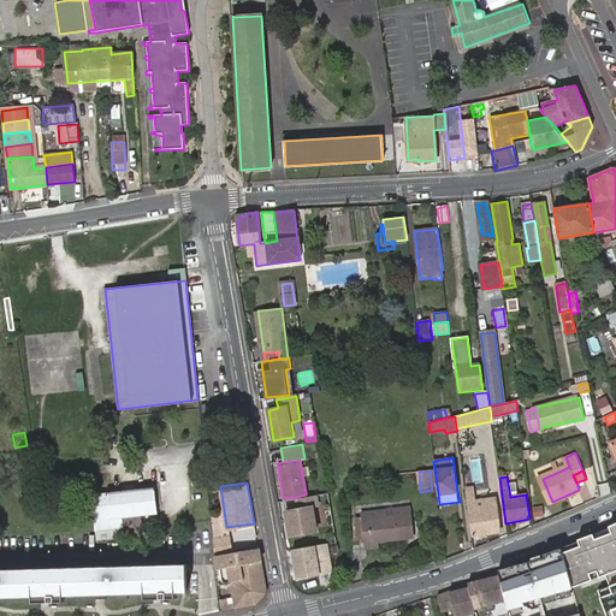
[(140,515),(157,514),(154,489),(106,492),(106,493),(94,495),(96,542),(122,539),(120,528),(120,517),(140,515)]
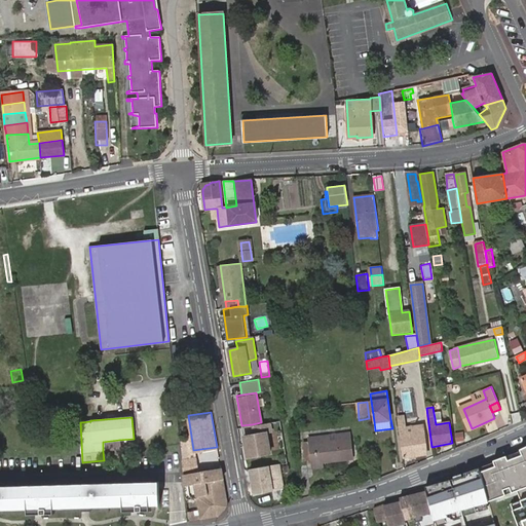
[(398,421),(399,430),(401,430),(407,429),(406,420),(398,421)]
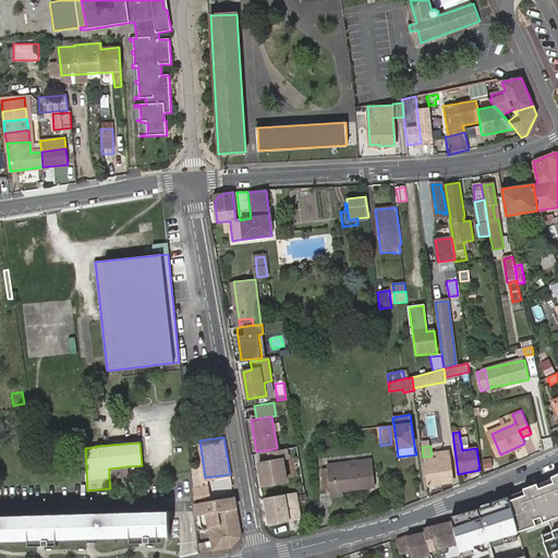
[(289,461),(288,450),(258,455),(263,485),(289,481),(286,461),(289,461)]
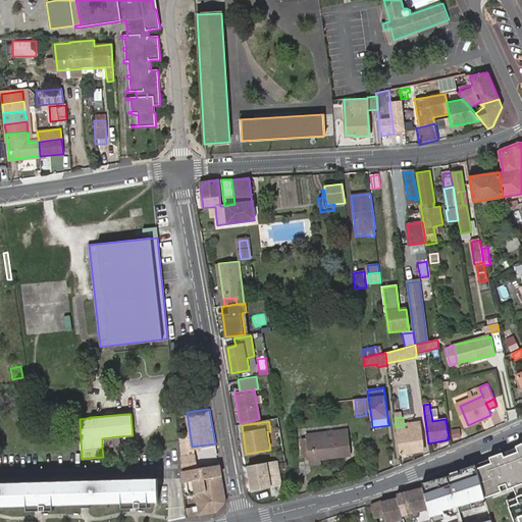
[(398,427),(402,454),(423,450),(419,422),(409,424),(409,425),(404,426),(398,427)]
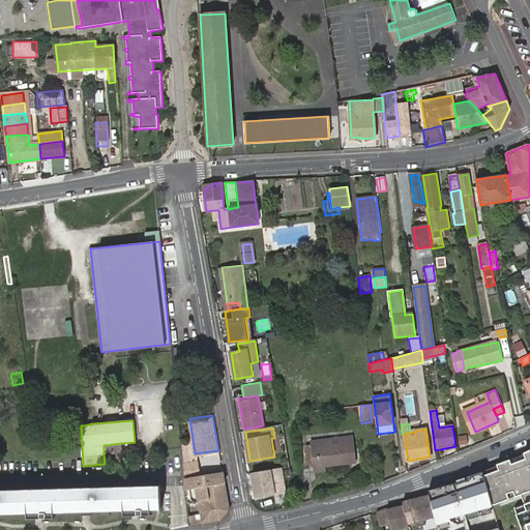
[(352,441),(352,435),(322,438),(322,444),(352,441)]
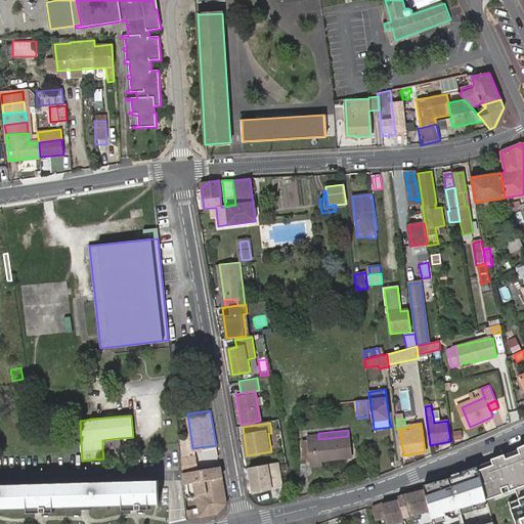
[(459,432),(452,432),(453,444),(461,442),(459,432)]
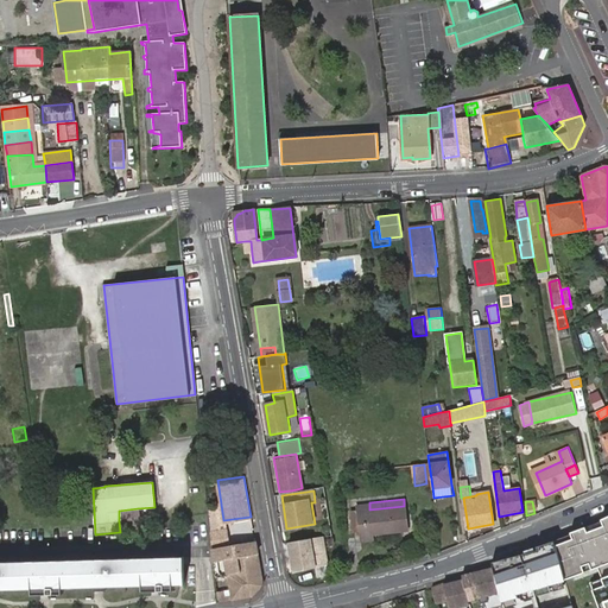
[(373,533),(407,529),(404,506),(369,510),(369,502),(356,504),(356,512),(360,533),(360,542),(374,539),(373,533)]
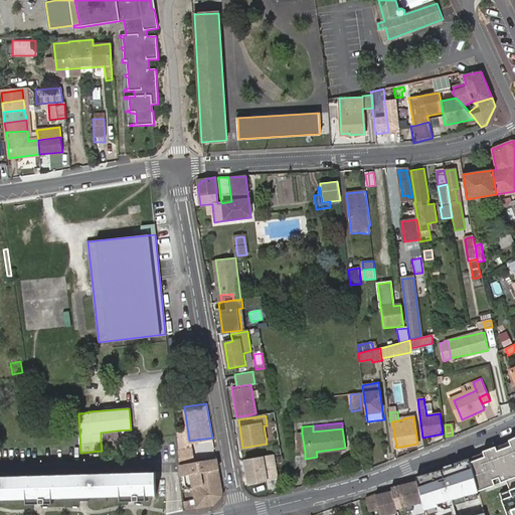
[(117,431),(101,433),(101,442),(118,440),(117,431)]
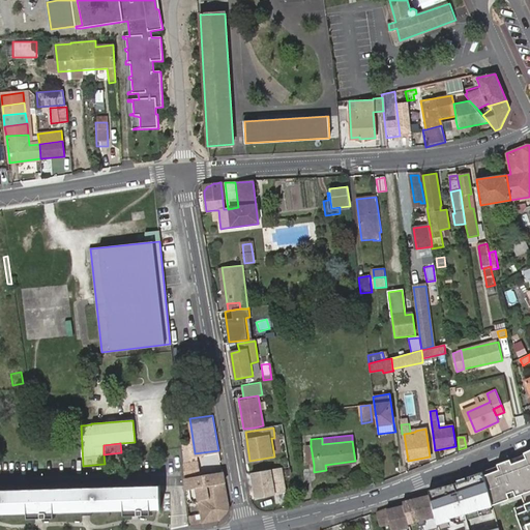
[(529,529),(529,450),(510,460),(497,465),(499,470),(484,475),(493,505),(524,494),(527,503),(514,507),(522,529),(529,529)]
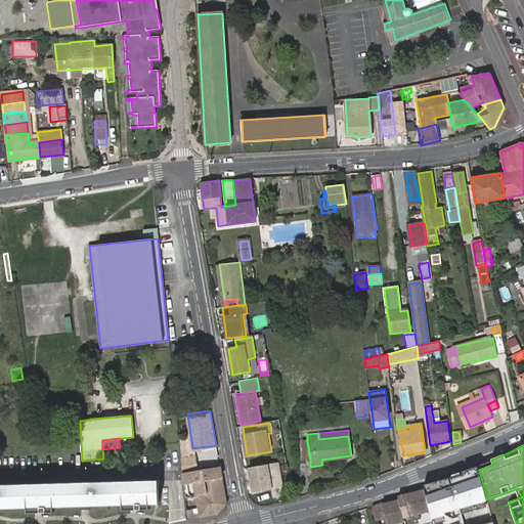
[(194,456),(180,459),(182,472),(197,470),(194,456)]
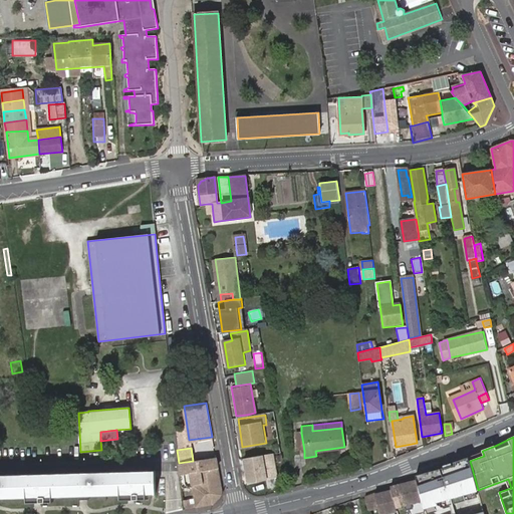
[(242,456),(246,480),(248,483),(277,475),(272,453),(242,456)]
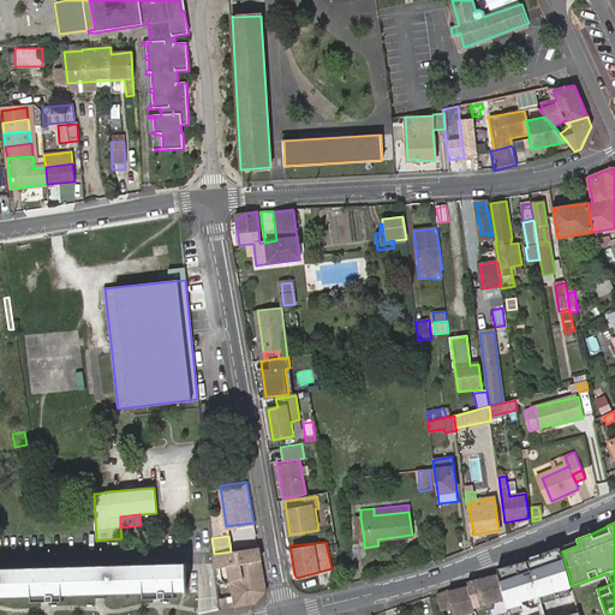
[(263,585),(257,547),(231,551),(214,554),(215,567),(238,563),(240,578),(228,579),(232,605),(252,602),(263,592),(263,585)]
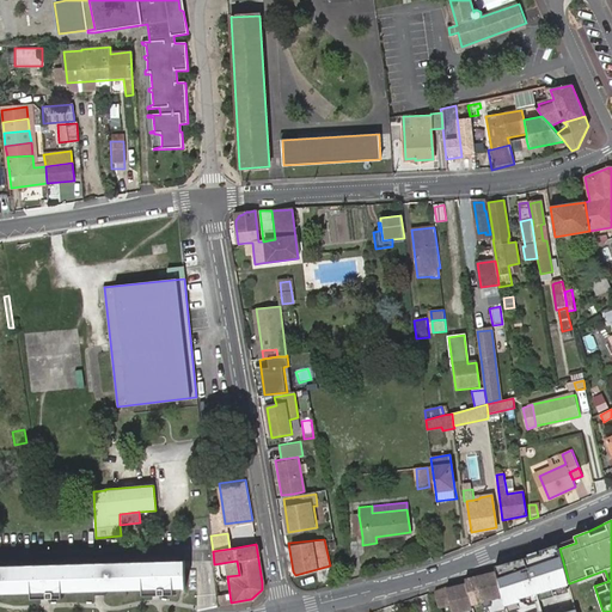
[(560,549),(542,554),(542,556),(496,568),(497,571),(503,597),(506,605),(508,605),(519,601),(521,601),(520,598),(524,598),(537,593),(539,593),(552,589),(556,588),(567,585),(569,585),(569,583),(560,549)]
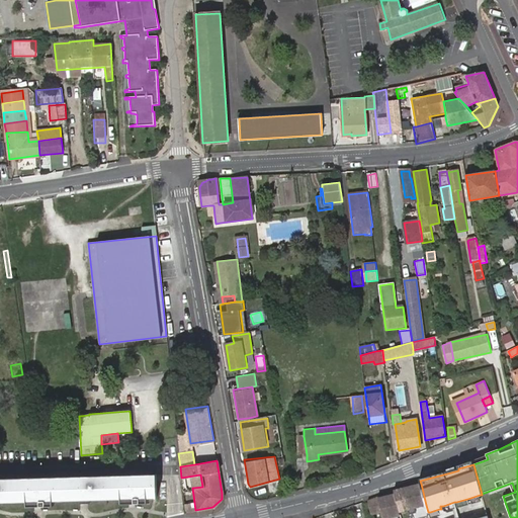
[(156,475),(0,479),(0,501),(29,501),(29,506),(38,506),(37,501),(73,500),(73,504),(83,504),(82,499),(117,498),(116,503),(126,503),(125,498),(157,498),(156,475)]
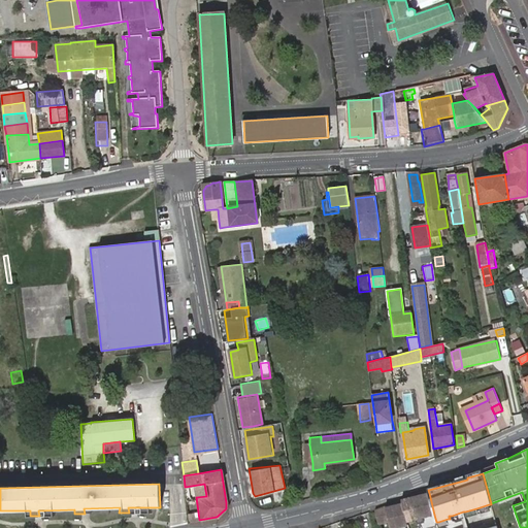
[(428,493),(401,499),(401,503),(403,513),(415,512),(417,519),(434,515),(428,493)]
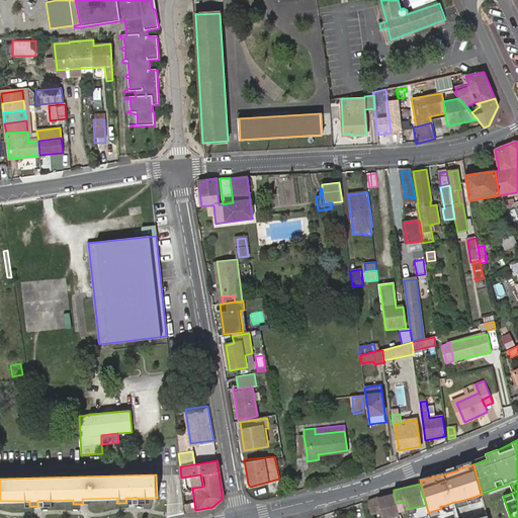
[(394,494),(367,500),(369,514),(380,512),(381,517),(387,517),(399,516),(396,503),(394,494)]
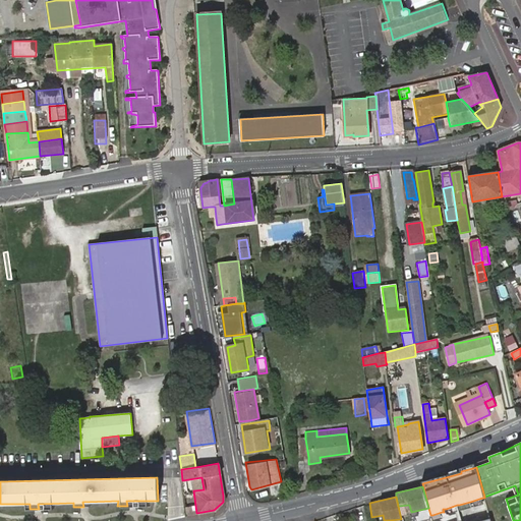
[(482,498),(473,501),(475,507),(484,504),(482,498)]
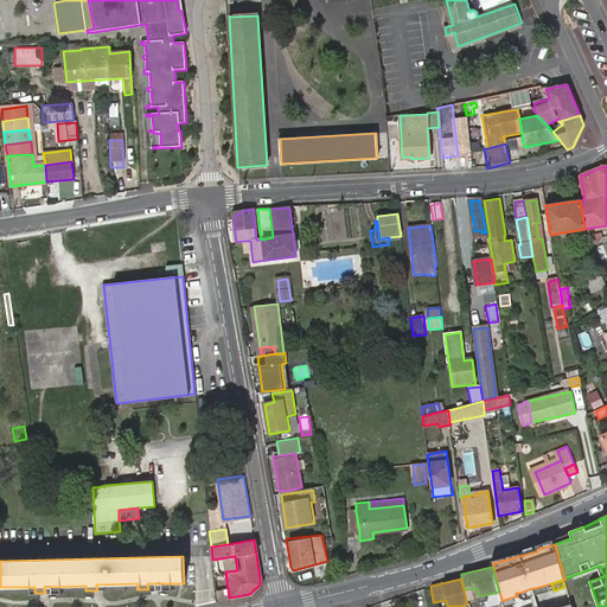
[(550,592),(548,585),(535,588),(537,595),(550,592)]
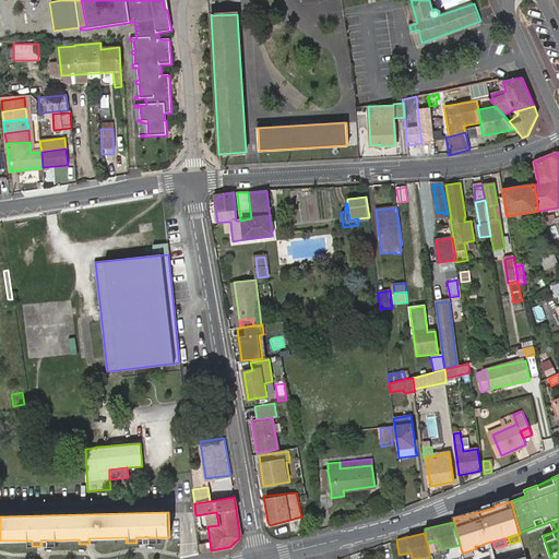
[(490,542),(478,546),(479,552),(492,548),(490,542)]
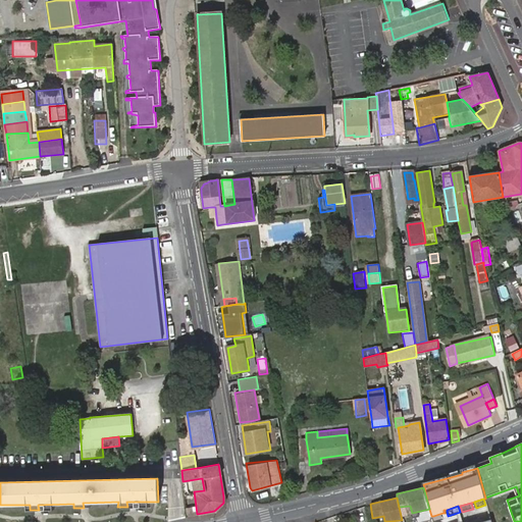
[(186,508),(187,518),(196,516),(194,507),(186,508)]
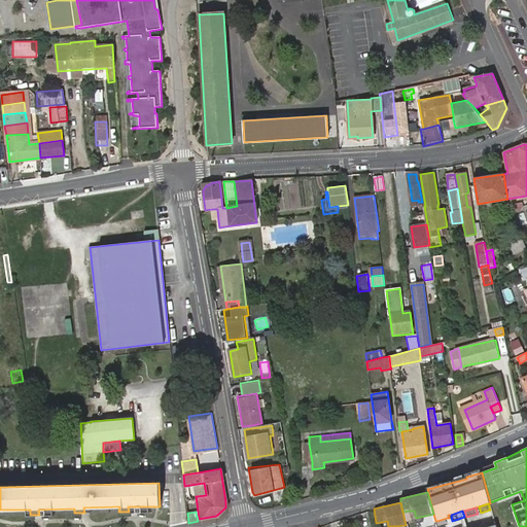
[(449,524),(447,518),(437,521),(438,526),(449,524)]
